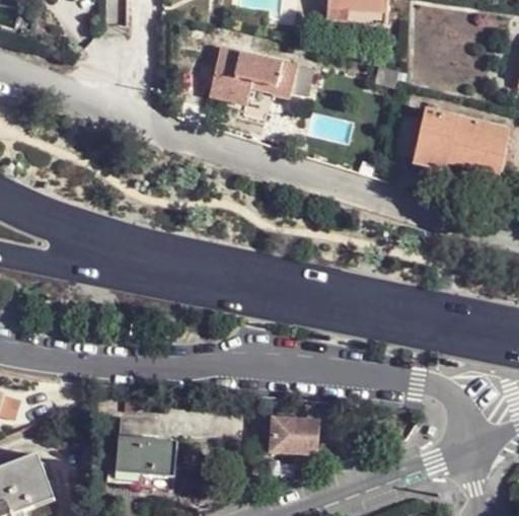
[(328,0),(327,16),(349,18),(350,7),(388,10),(389,0),(328,0)]
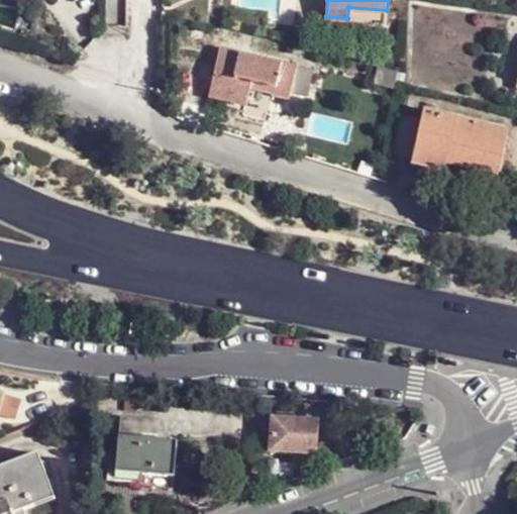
[(348,7),(347,18),(387,20),(387,10),(348,7)]
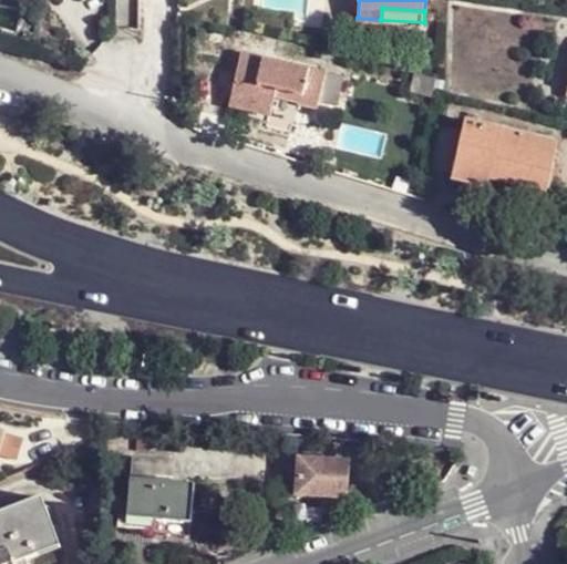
[(350,77),(243,50),(229,102),(275,114),(278,98),(318,106),(319,104),(342,109),(350,77)]
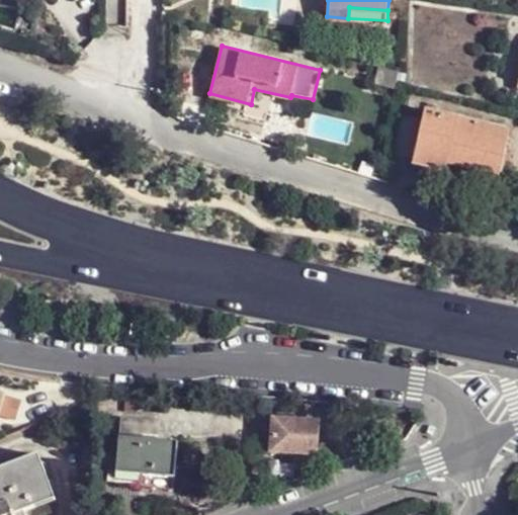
[(398,68),(377,64),(374,79),(396,83),(398,68)]
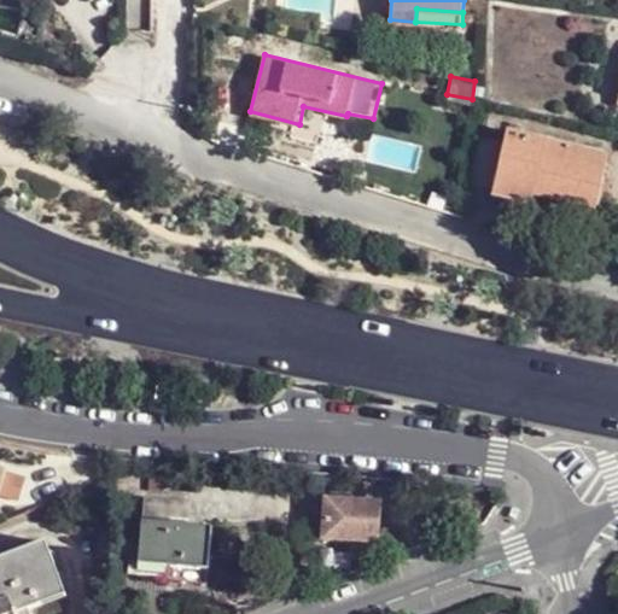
[(610,155),(508,133),(493,196),(532,204),(535,194),(598,208),(610,155)]
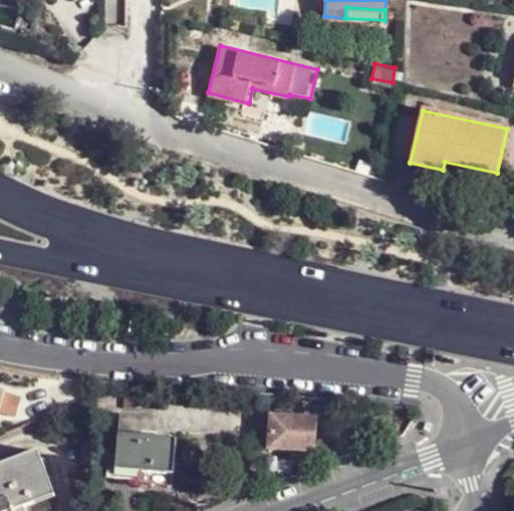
[(118,429),(157,434),(160,410),(120,405),(117,429),(118,429)]
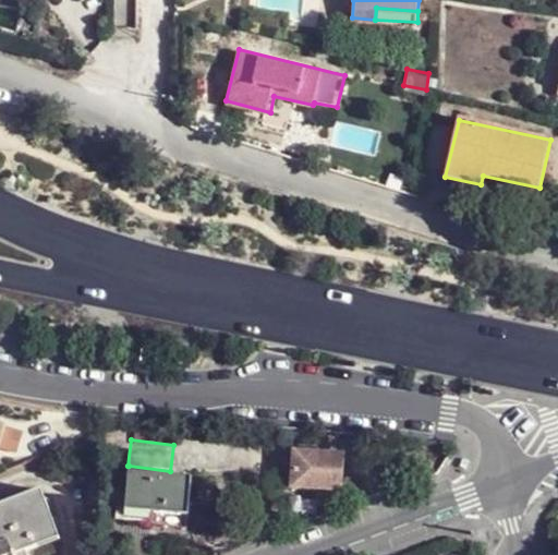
[(288,490),(341,491),(342,448),(288,447),(288,490)]
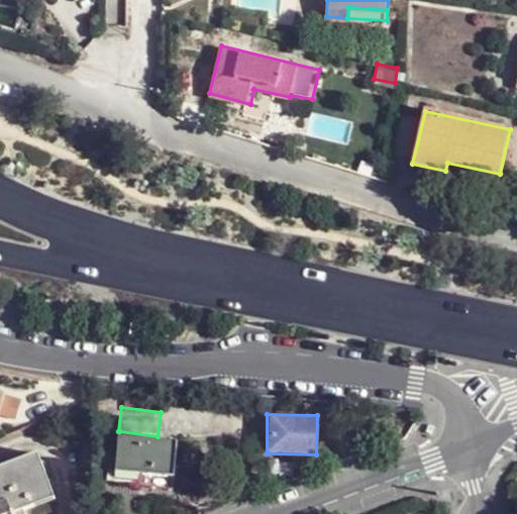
[(178,438),(158,436),(119,431),(117,450),(105,449),(104,472),(116,473),(116,479),(136,481),(138,471),(174,475),(178,438)]
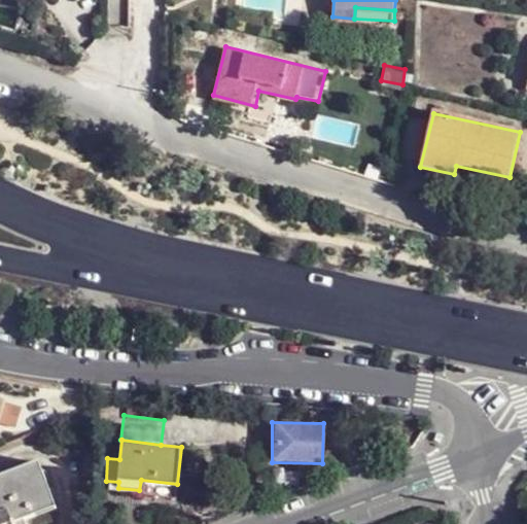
[(58,509),(40,462),(0,477),(0,523),(27,523),(26,520),(58,509)]
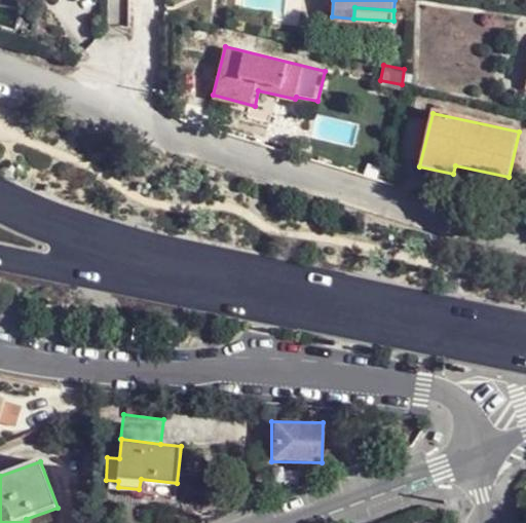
[(141,479),(139,489),(140,494),(175,498),(177,483),(141,479)]
